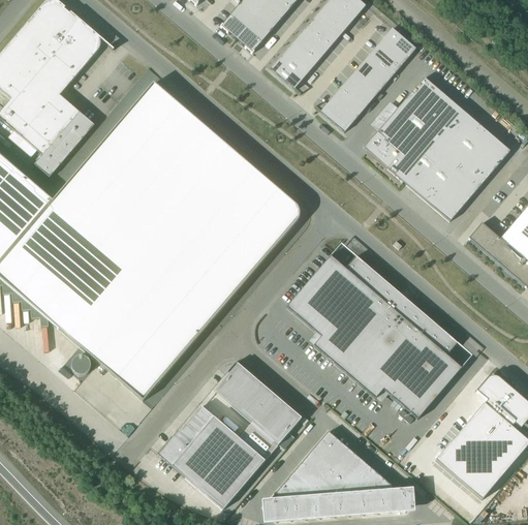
[(0,87),(11,97),(0,111),(0,116),(14,128),(37,148),(43,153),(35,162),(50,176),(95,123),(80,111),(60,93),(98,49),(100,47),(101,43),(101,41),(101,38),(100,36),(99,34),(97,32),(92,28),(71,10),(70,11),(64,6),(66,5),(65,4),(63,6),(59,2),(57,1),(55,0),(53,0),(50,0),(48,2),(45,3),(42,7),(40,6),(17,34),(0,54),(0,87)]
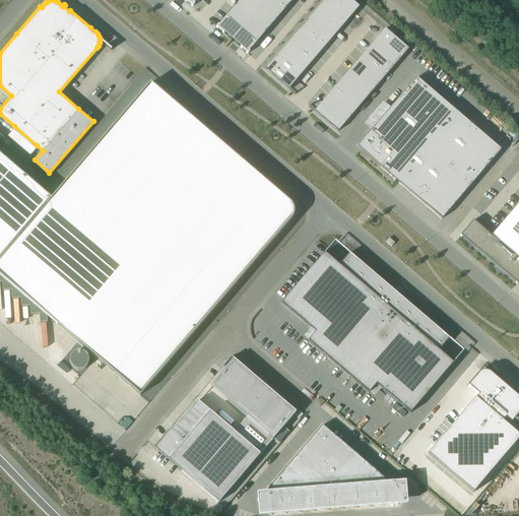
[(238,0),(218,22),(217,23),(249,51),(292,0),(238,0)]
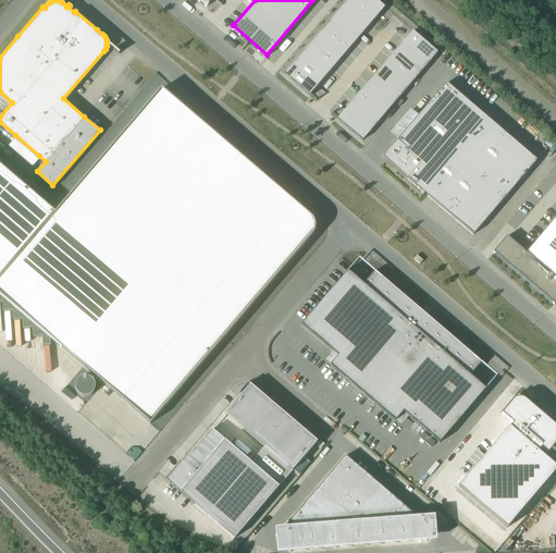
[(386,4),(381,0),(345,0),(285,71),(311,93),(312,93),(311,91),(386,4)]
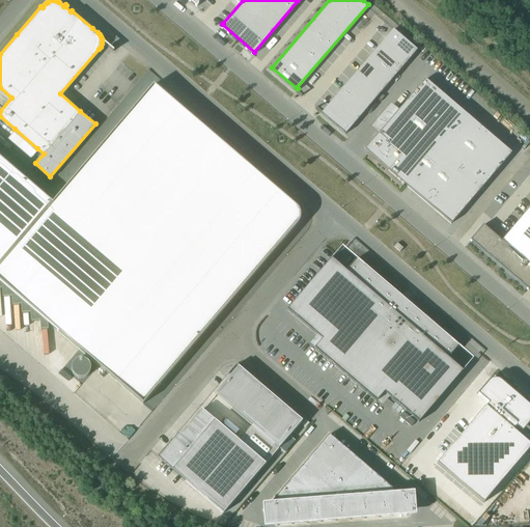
[(418,47),(394,26),(323,109),(322,109),(321,110),(346,131),(418,47)]
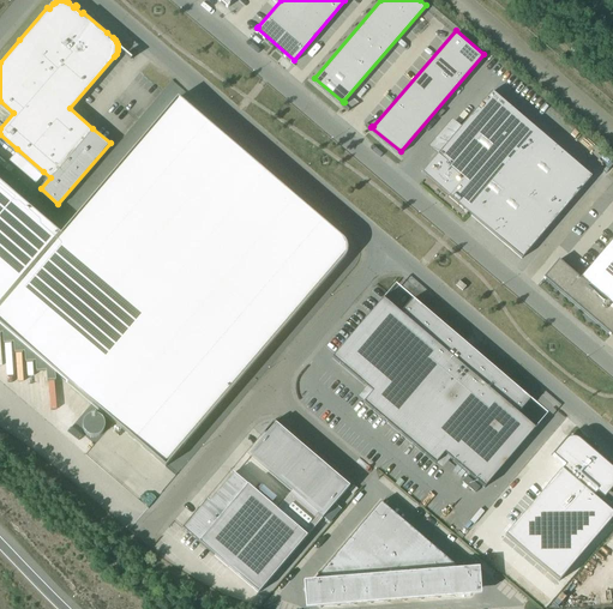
[(426,166),(427,173),(523,254),(593,173),(493,88),(462,124),(438,151),(426,166)]
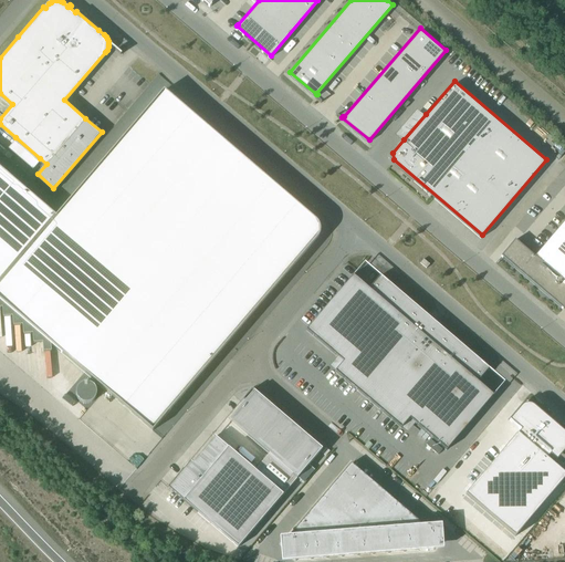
[(0,303),(3,304),(4,313),(13,312),(14,322),(23,321),(24,331),(33,330),(34,339),(43,339),(44,347),(52,347),(52,341),(154,427),(317,236),(318,235),(318,233),(320,232),(320,230),(321,229),(321,228),(321,227),(321,226),(321,225),(321,224),(320,222),(320,220),(318,219),(317,217),(316,217),(165,86),(56,212),(0,164),(0,303)]
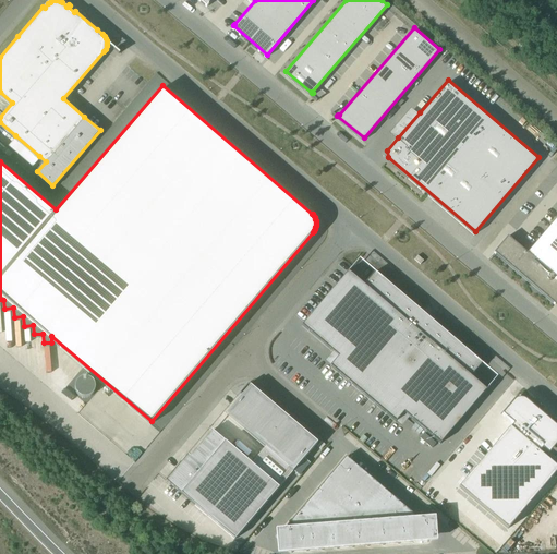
[(509,233),(495,250),(556,301),(556,215),(528,250),(509,233)]
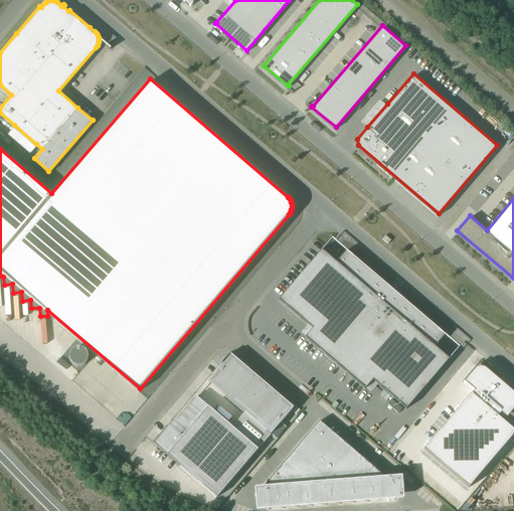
[(391,237),(386,232),(383,236),(388,240),(391,237)]
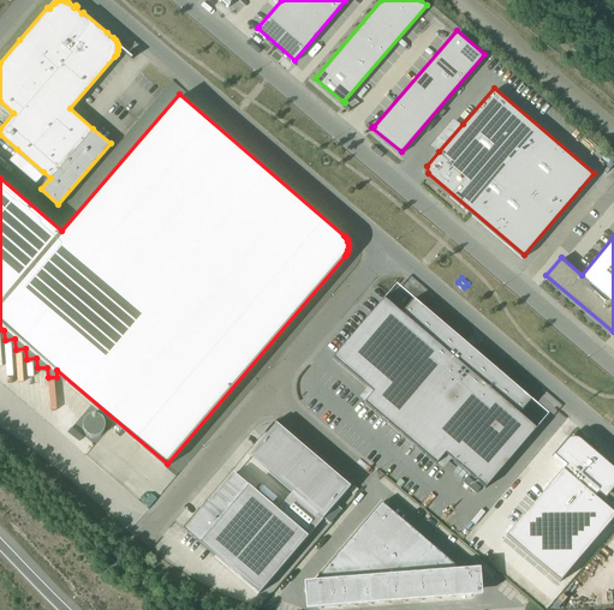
[(385,295),(333,354),(368,384),(374,389),(365,399),(364,400),(437,461),(446,452),(452,456),(487,485),(537,425),(520,411),(532,396),(415,295),(401,310),(385,295)]
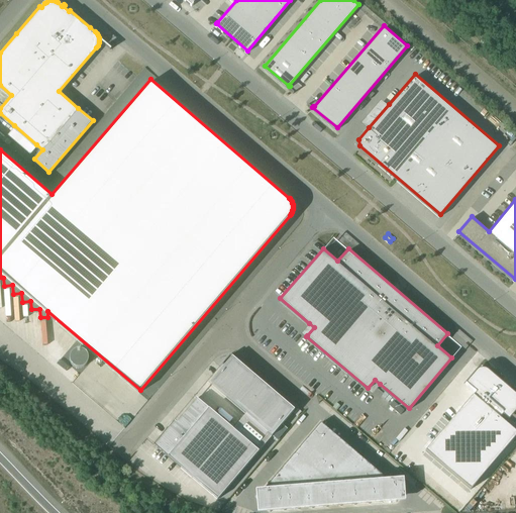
[(88,358),(89,355),(88,353),(87,350),(86,348),(83,347),(81,346),(78,346),(76,347),(74,348),(72,350),(71,353),(70,355),(71,358),(72,361),(74,363),(76,365),(78,365),(81,365),(83,365),(86,363),(87,361),(88,358)]
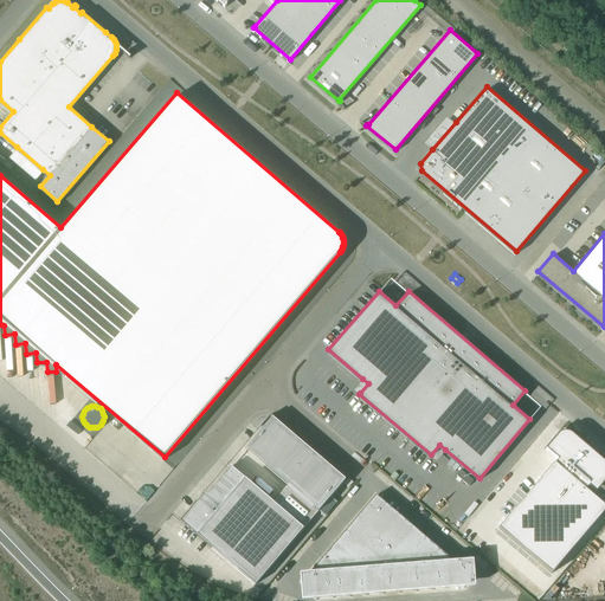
[(205,490),(181,517),(256,581),(320,508),(326,512),(338,498),(332,493),(346,477),(271,412),(262,422),(264,425),(246,445),(289,482),(274,499),(231,463),(207,491),(205,490)]
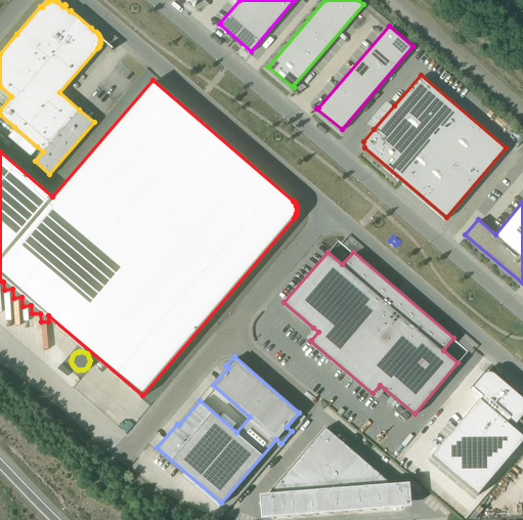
[(479,398),(432,455),(477,493),(522,439),(522,435),(507,422),(510,418),(521,428),(522,426),(522,396),(499,377),(494,373),(488,367),(473,386),(483,395),(480,399),(479,398)]
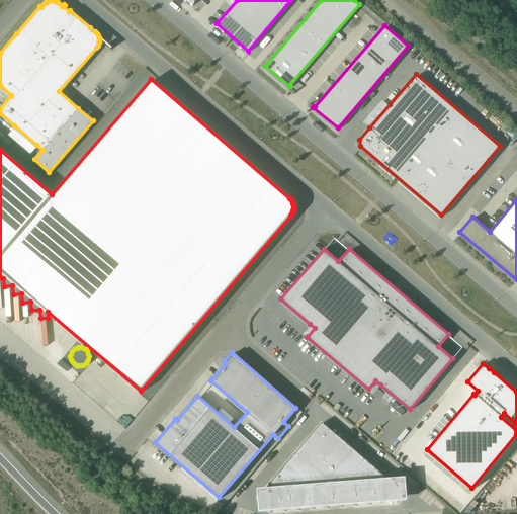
[(266,487),(257,488),(259,510),(271,509),(398,499),(407,499),(405,476),(389,477),(388,478),(322,421),(266,487)]
